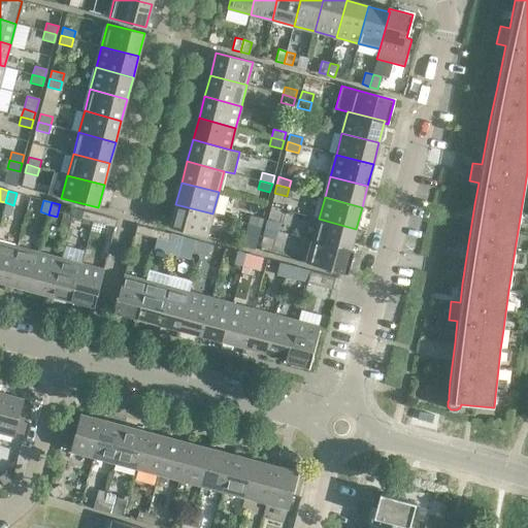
[(212,213),(175,204),(170,227),(206,236),(212,213)]
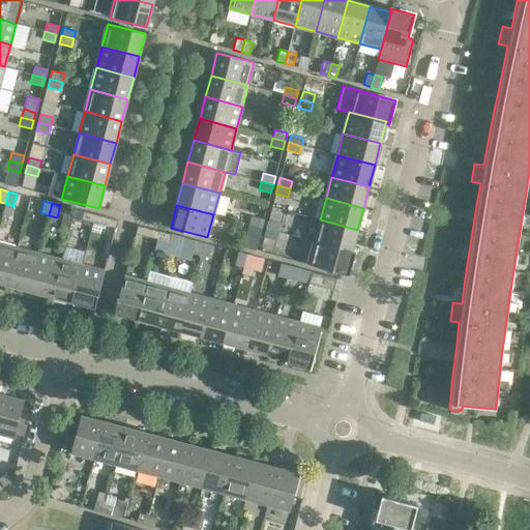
[(95,214),(83,211),(81,218),(93,223),(95,214)]
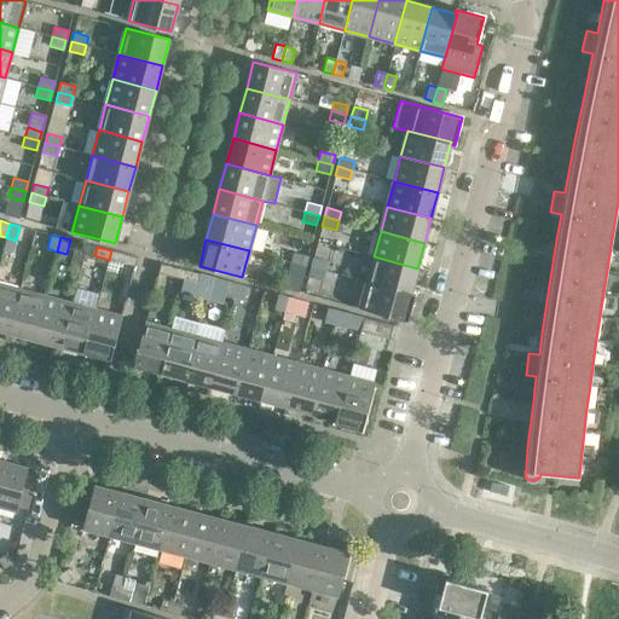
[(138,258),(111,250),(109,260),(136,266),(138,258)]
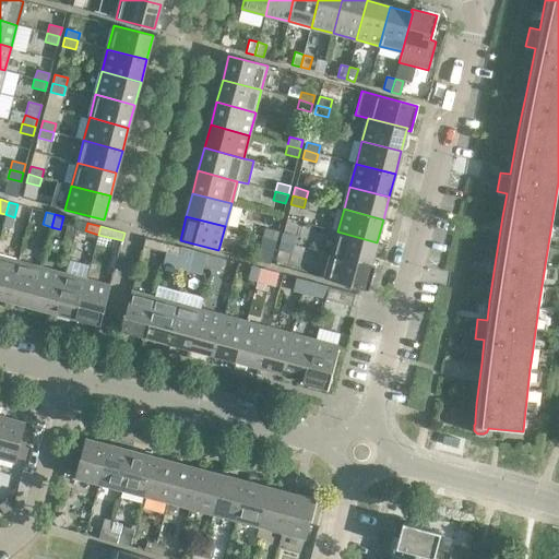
[(265,228),(263,237),(275,240),(278,232),(265,228)]
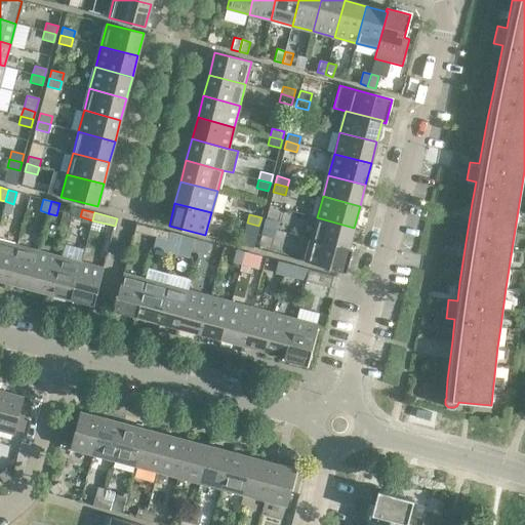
[(354,228),(317,217),(312,239),(349,249),(349,247),(354,228)]
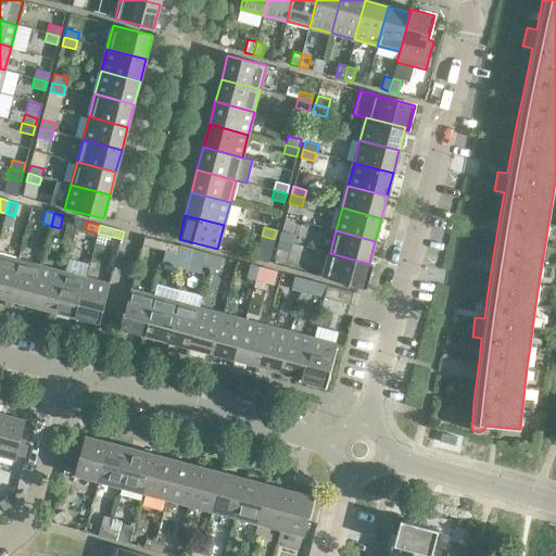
[(294,235),(281,231),(279,240),(292,243),(294,235)]
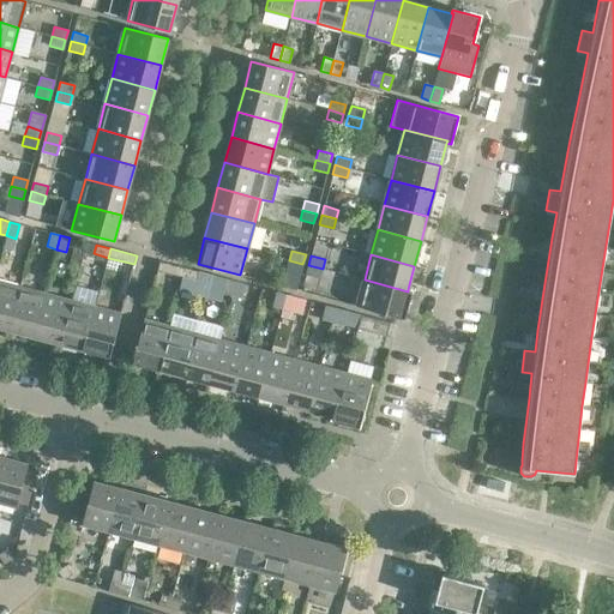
[(286,269),(283,278),(298,282),(300,274),(302,264),(289,260),(286,269)]
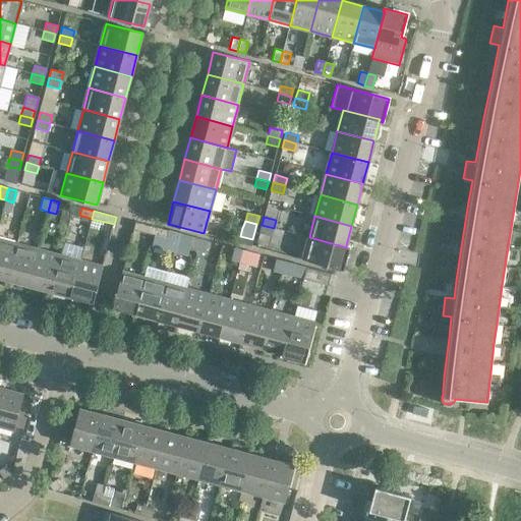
[(158,227),(135,222),(133,229),(156,235),(158,227)]
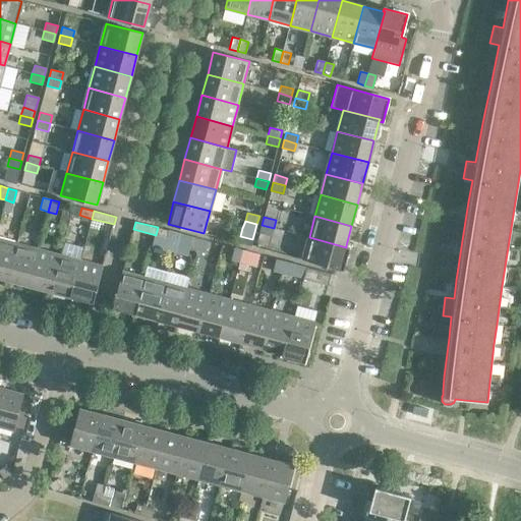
[(274,228),(262,225),(259,233),(272,236),(274,228)]
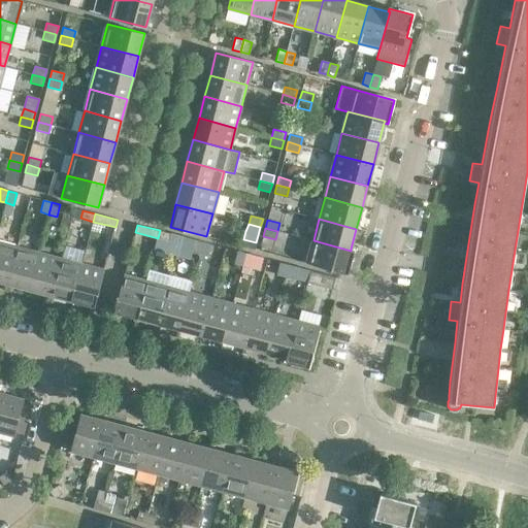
[(171,234),(160,230),(158,238),(169,241),(171,234)]
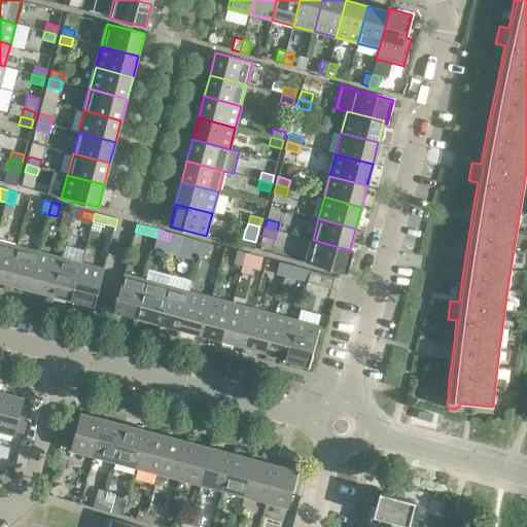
[(203,242),(195,240),(191,251),(200,253),(203,242)]
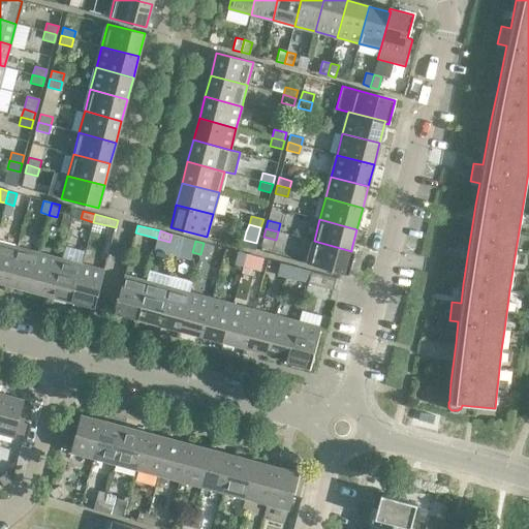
[(351,251),(314,241),(308,263),(348,274),(354,250),(351,249),(351,251)]
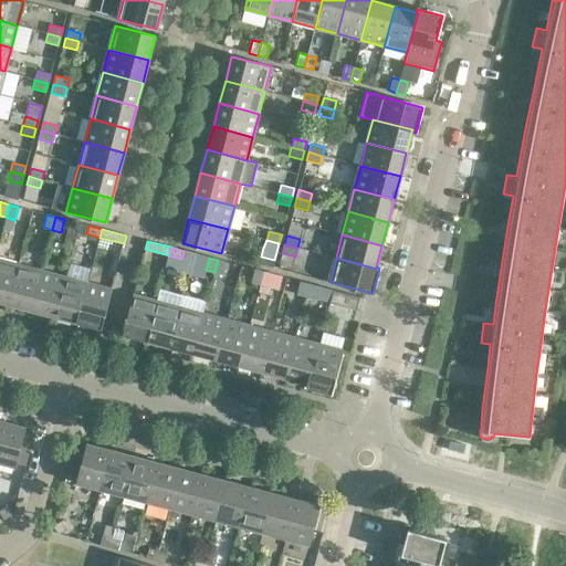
[(18,264),(0,259),(0,302),(8,304),(18,264)]
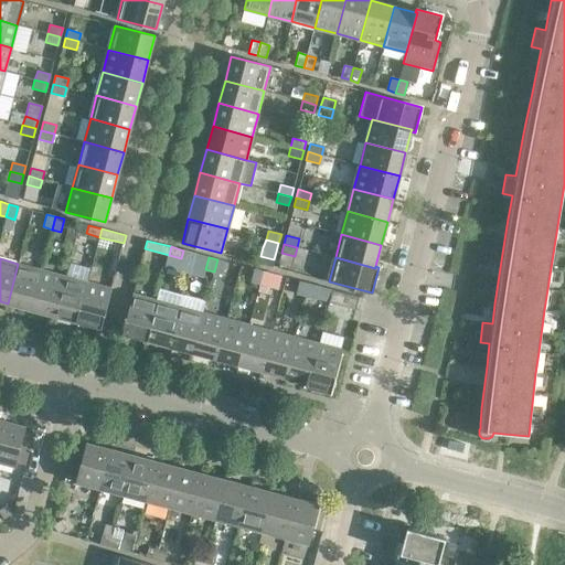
[(226,262),(217,259),(214,272),(223,275),(226,262)]
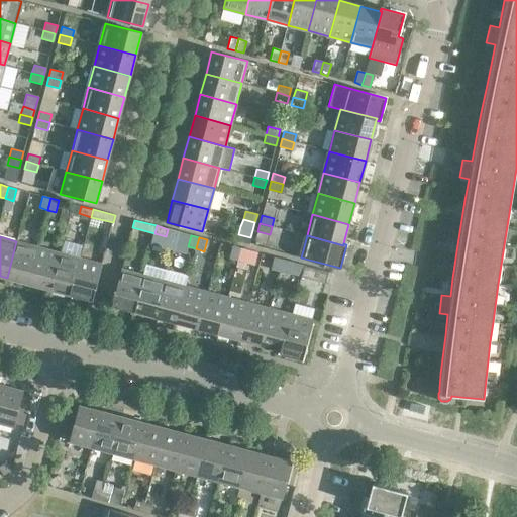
[(37,247),(16,241),(7,278),(28,283),(37,247)]
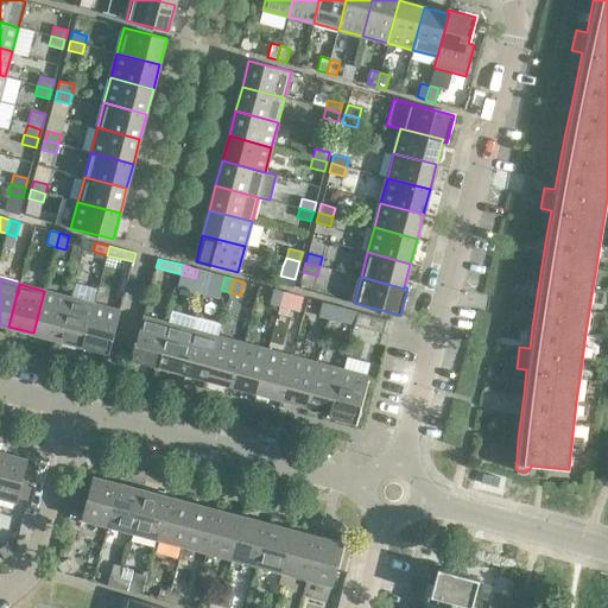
[(283,292),(273,290),(270,303),(279,305),(283,292)]
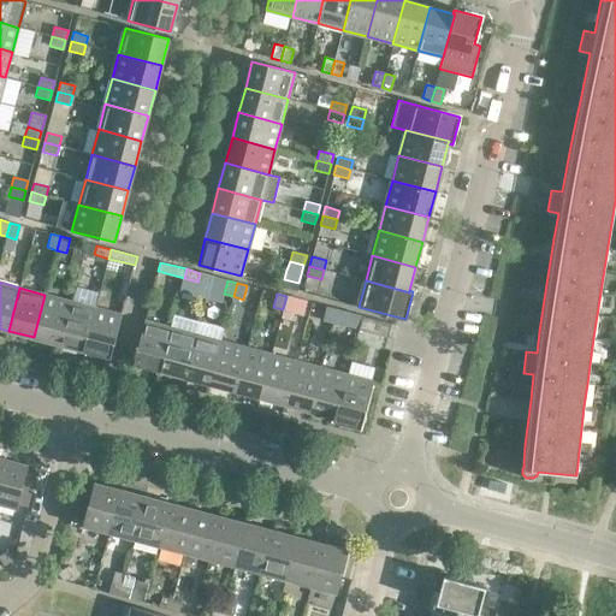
[(70,301),(45,295),(34,337),(59,344),(70,301)]
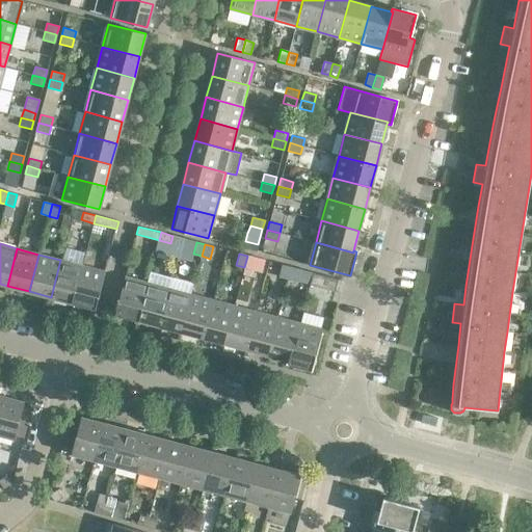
[(247,256),(244,267),(253,270),(263,272),(266,260),(256,258),(247,256)]
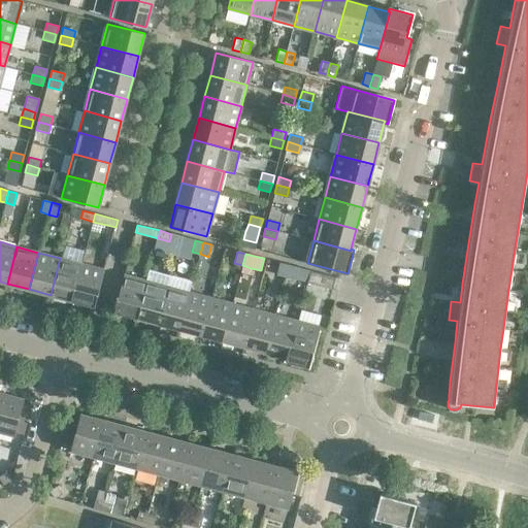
[(81,264),(60,258),(51,295),(71,301),(81,264)]
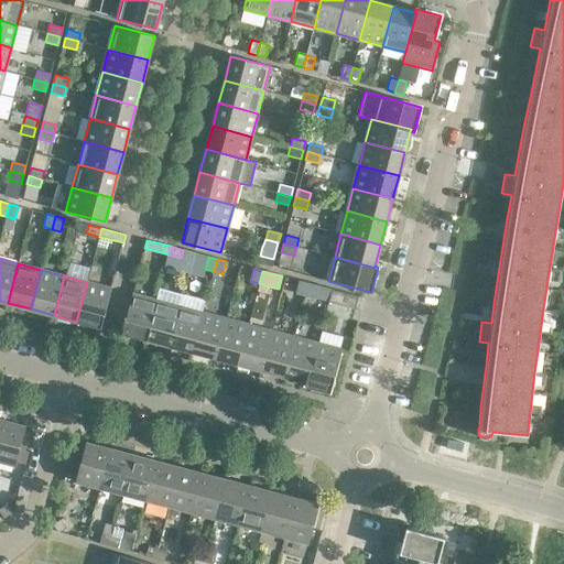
[(308,283),(300,281),(296,293),(305,296),(308,283)]
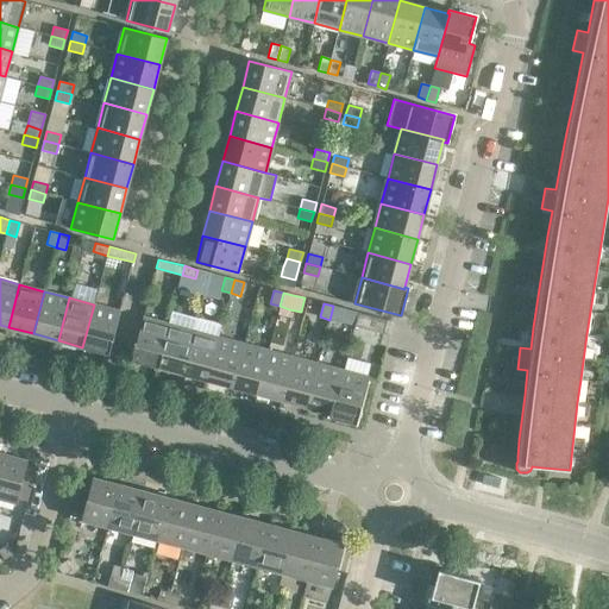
[(120,312),(94,305),(82,347),(108,353),(120,312)]
